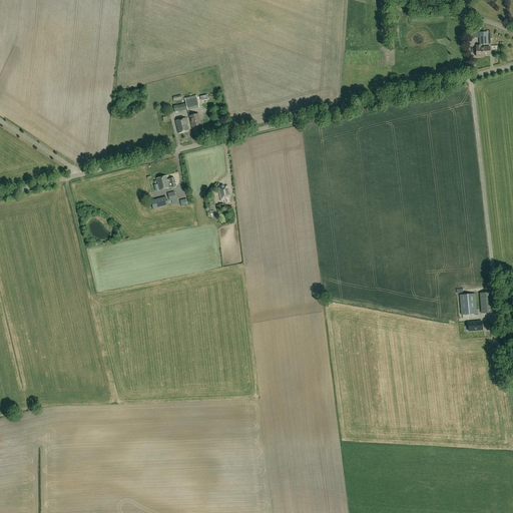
[(480,44),(488,44),(487,32),(479,32),(480,44)]
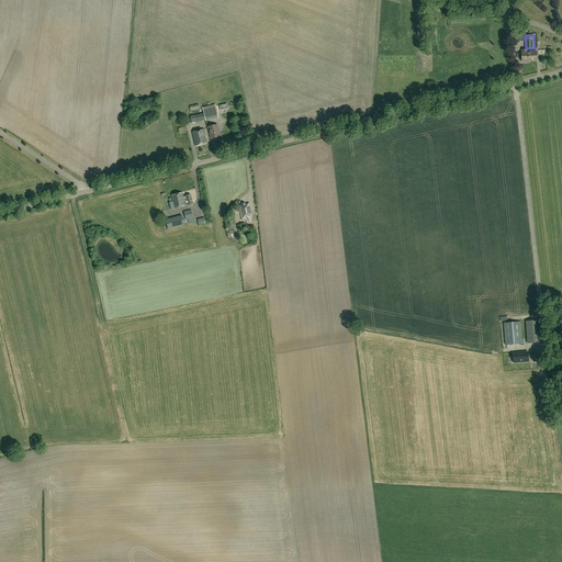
[(537,52),(529,52),(527,52),(527,49),(521,49),(523,52),(521,52),(521,62),(528,62),(528,60),(537,60),(537,52)]
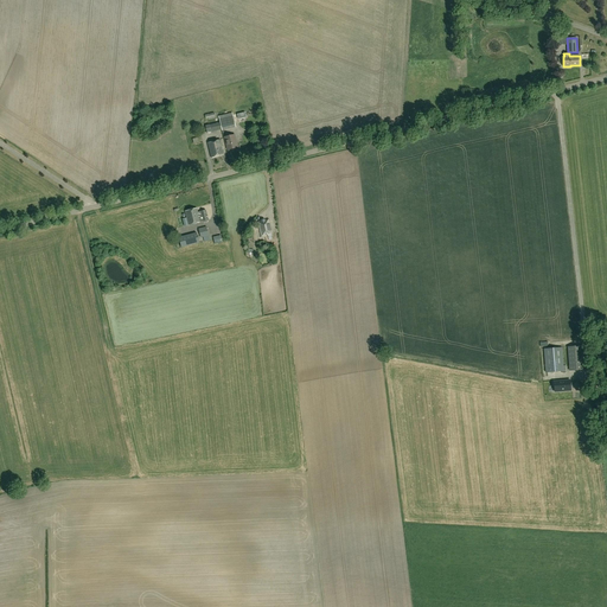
[(221,120),(223,129),(237,126),(235,116),(221,120)]
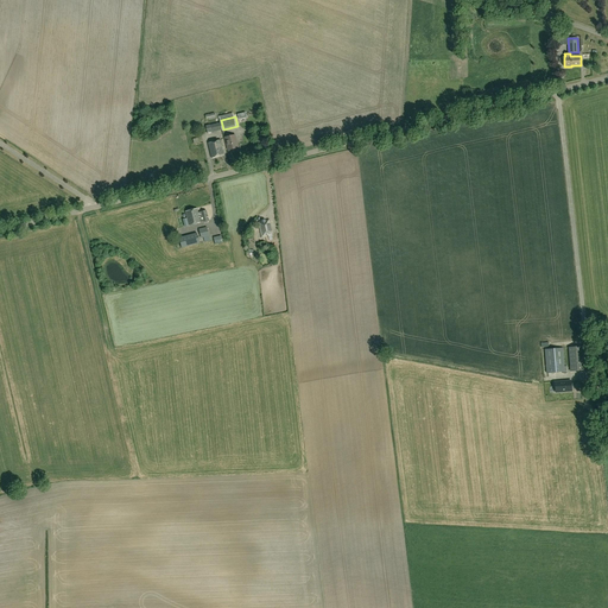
[(235,135),(226,138),(228,150),(238,149),(235,135)]
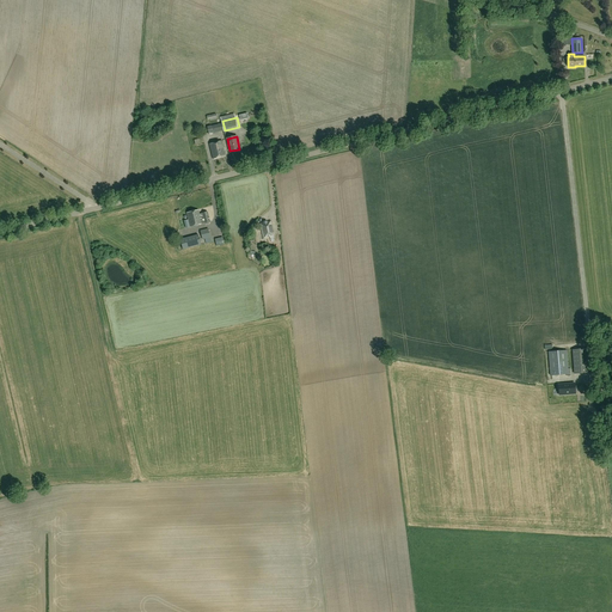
[(209,145),(213,160),(226,157),(222,141),(209,145)]
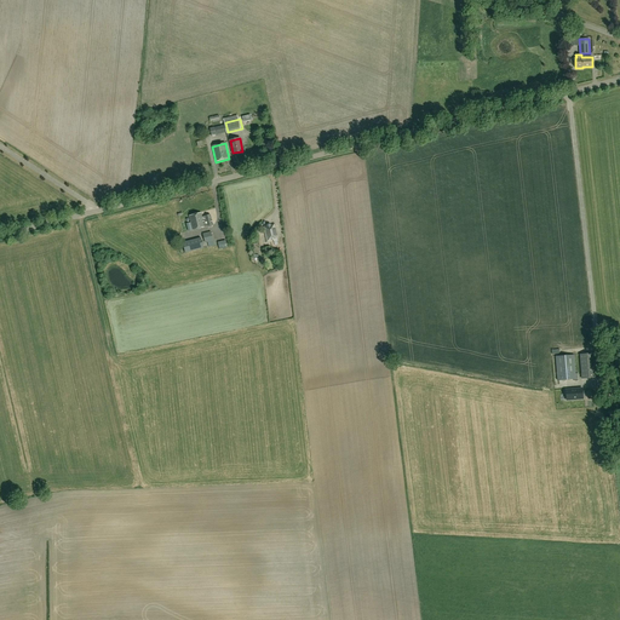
[(202,217),(201,213),(190,216),(194,230),(208,227),(208,228),(213,227),(212,225),(213,225),(211,216),(202,217)]
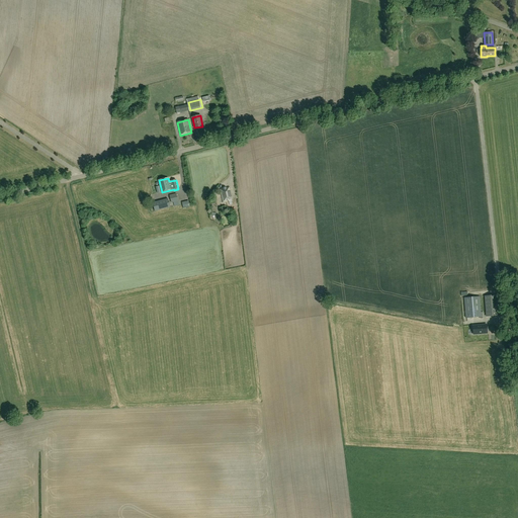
[(229,199),(229,201),(230,204),(233,204),(229,187),(227,187),(227,189),(224,190),(224,188),(221,188),(223,202),(226,202),(226,200),(229,199)]
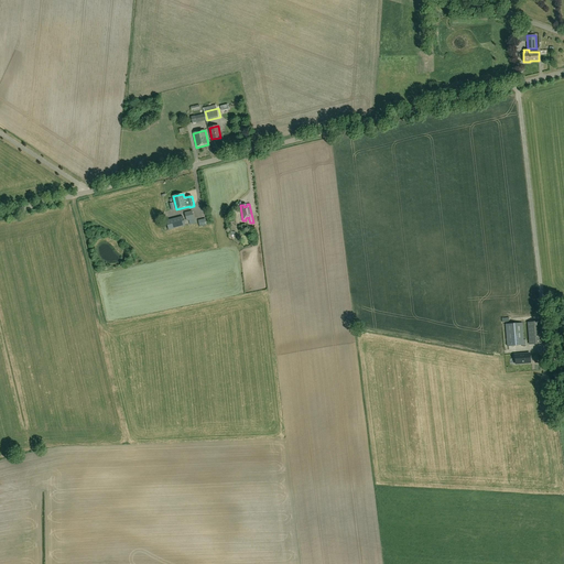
[(192,210),(185,213),(186,220),(191,220),(191,221),(195,220),(192,210)]
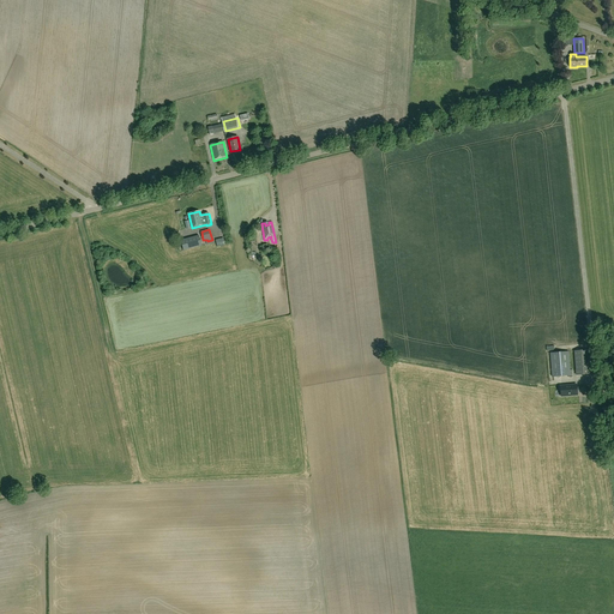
[(184,250),(202,246),(199,235),(181,240),(184,250)]
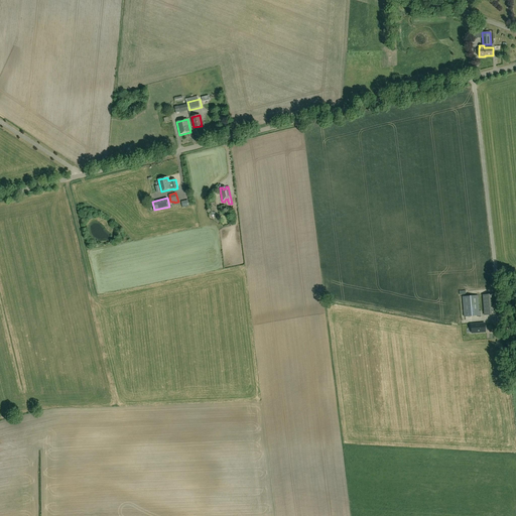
[(495,293),(483,294),(485,314),(497,313),(495,293)]
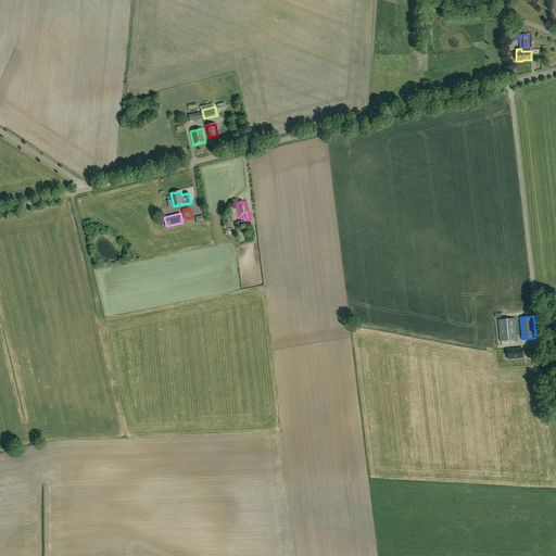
[(498,319),(501,341),(515,340),(515,342),(518,341),(518,340),(517,340),(515,318),(498,319)]
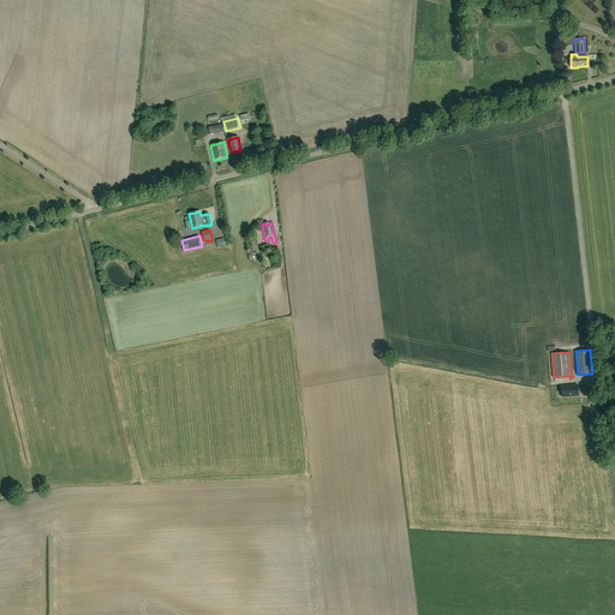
[(578,395),(578,386),(561,387),(562,396),(578,395)]
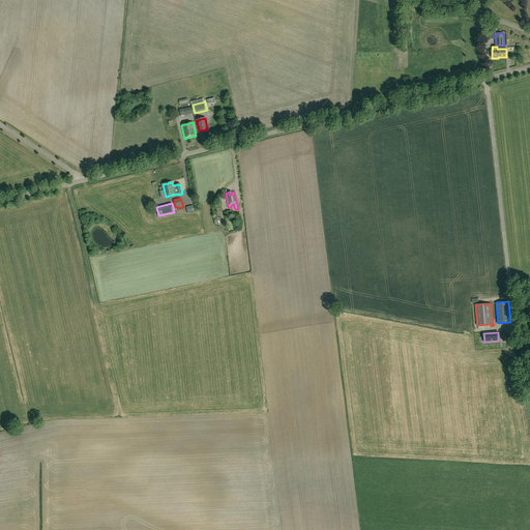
All buildings are outlined.
